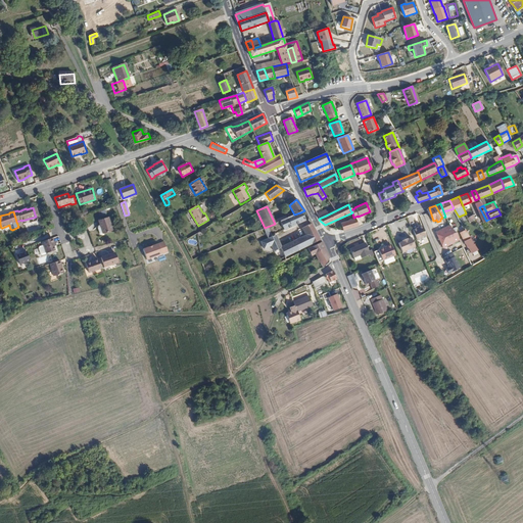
[(304,221),(300,212),(294,215),(279,222),(283,230),(304,221)]
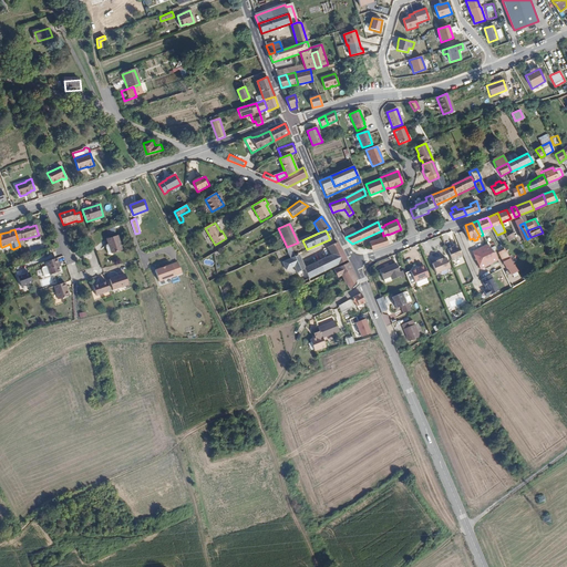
[(524,233),(516,237),(519,244),(527,239),(524,233)]
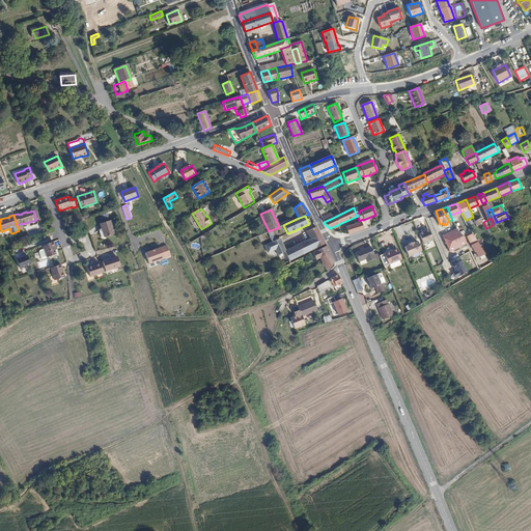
[(100,224),(103,230),(104,230),(106,238),(114,234),(110,221),(100,224)]
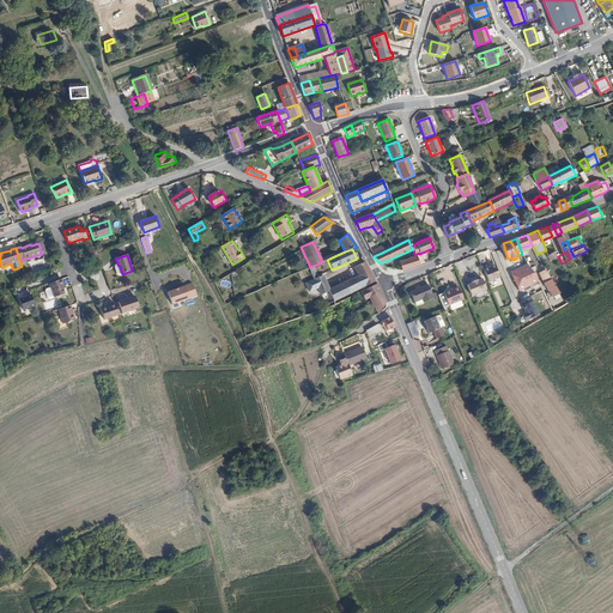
[(399,262),(402,271),(419,266),(419,265),(416,256),(399,262)]
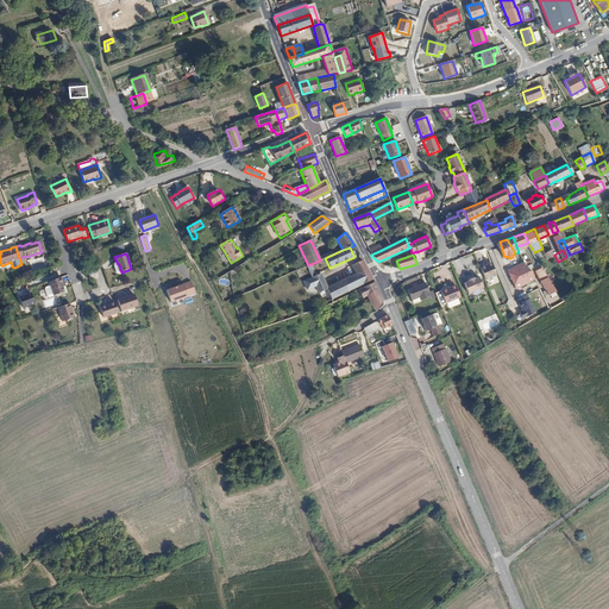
[(537,258),(525,263),(529,272),(531,271),(533,274),(544,269),(538,258),(537,258)]
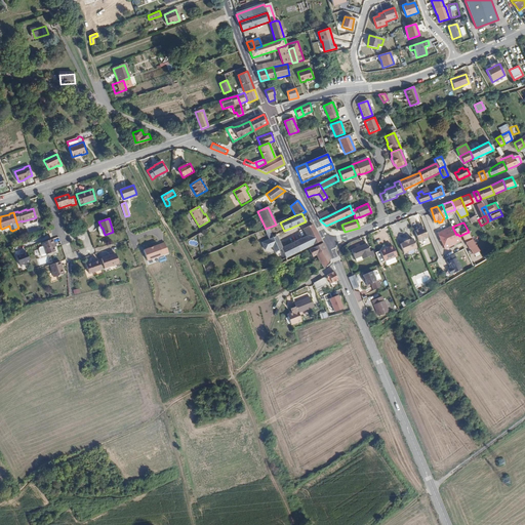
[(285,258),(321,241),(312,225),(303,229),(306,236),(282,248),(281,249),(285,258)]
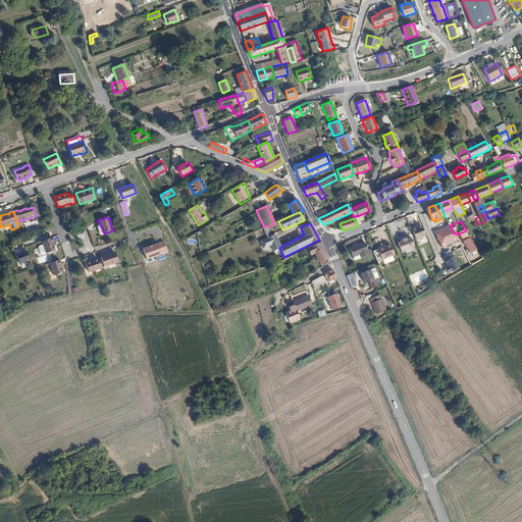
[(415,227),(412,228),(416,240),(425,236),(424,231),(421,224),(418,226),(416,227),(415,227)]
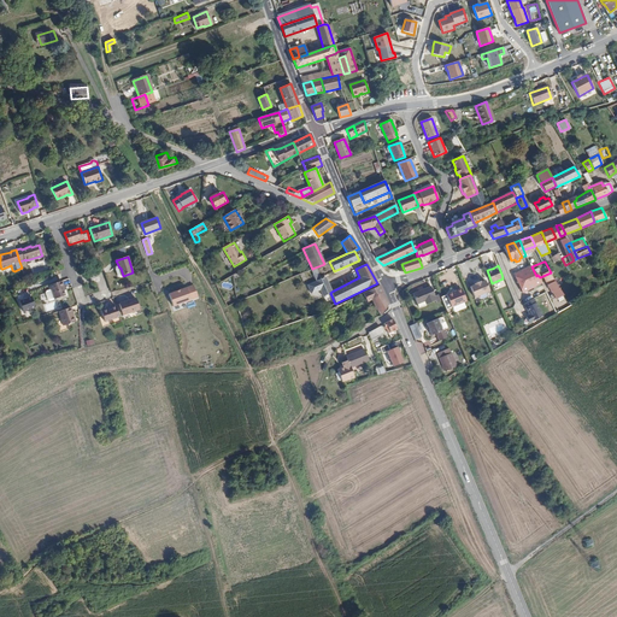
[(536,276),(532,266),(515,275),(523,293),(542,285),(538,275),(536,276)]
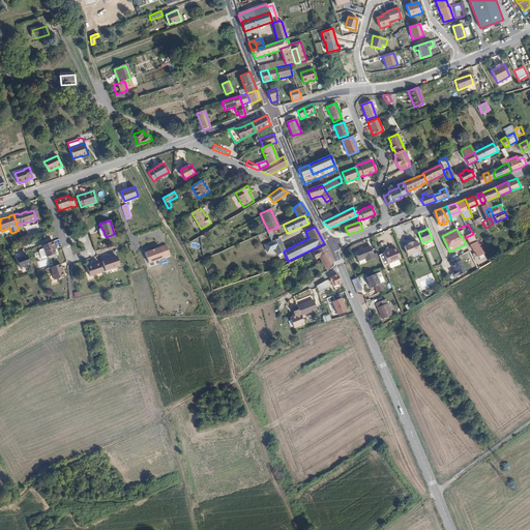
[(274,248),(282,245),(278,239),(271,242),(274,248)]
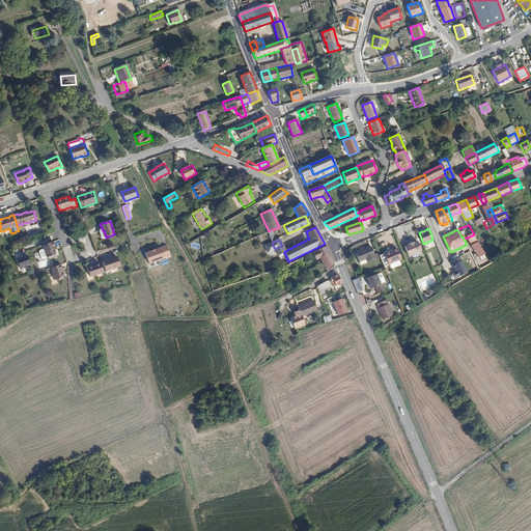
[(46,245),(43,245),(44,249),(47,257),(56,254),(55,250),(56,249),(55,247),(54,242),(46,245)]
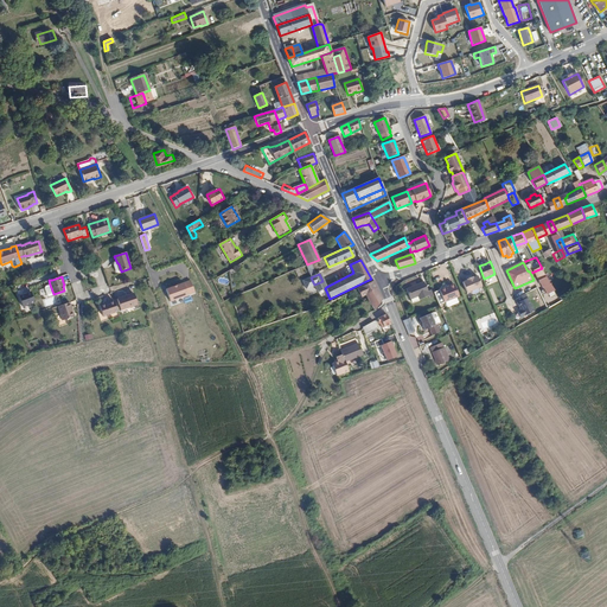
[(481,286),(478,276),(473,278),(473,276),(466,279),(467,280),(462,282),(466,293),(481,286)]
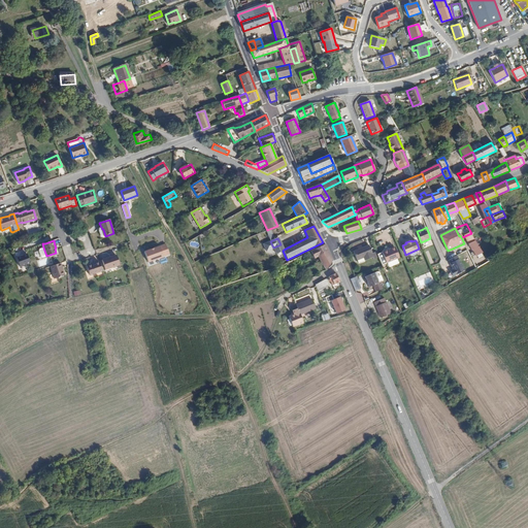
[(468,253),(480,246),(475,240),(466,245),(468,253)]
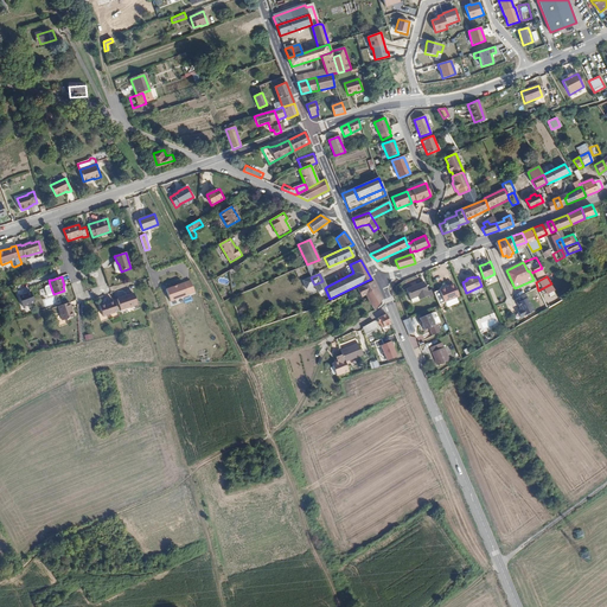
[(173,287),(166,289),(171,301),(196,293),(191,280),(178,285),(178,287),(173,288),(173,287)]
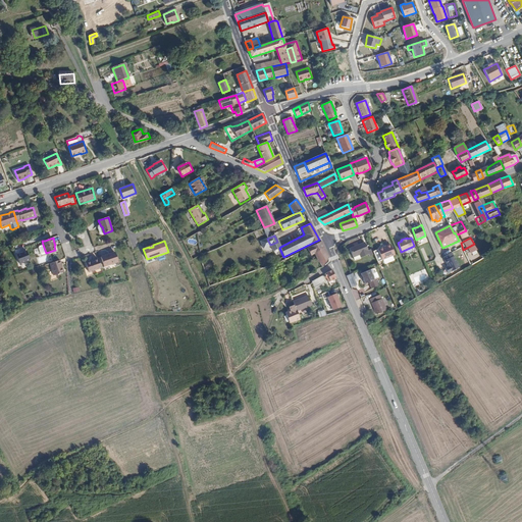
[(273,251),(279,248),(280,247),(277,242),(270,245),(273,251)]
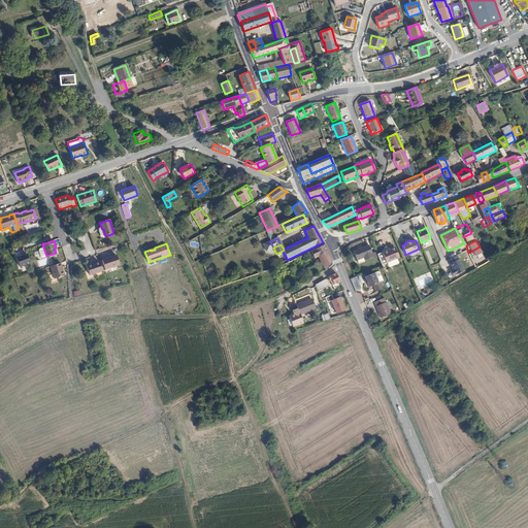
[(321,264),(325,270),(332,260),(325,244),(324,244),(310,252),(314,259),(318,257),(321,264)]
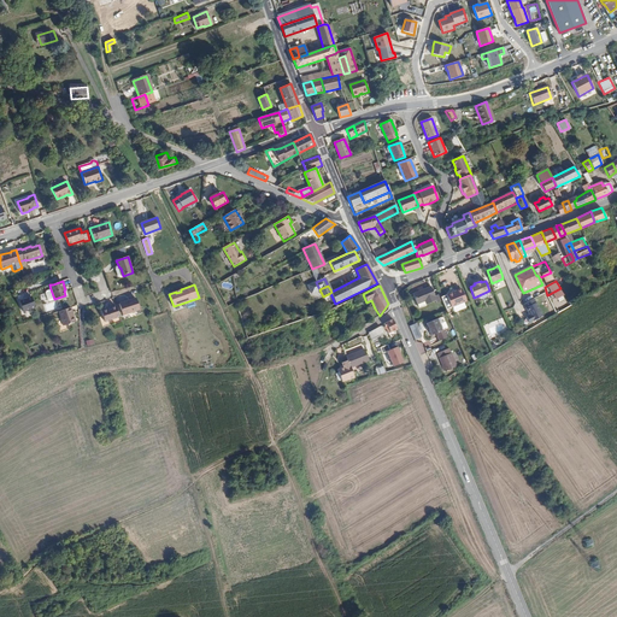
[(436,304),(444,301),(440,293),(436,294),(432,286),(413,293),(419,307),(435,301),(436,304)]
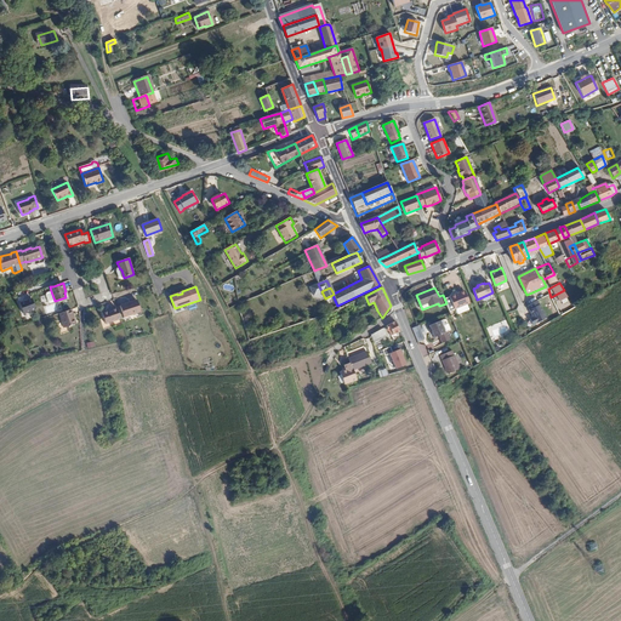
[(469,303),(465,290),(450,296),(455,309),(469,303)]
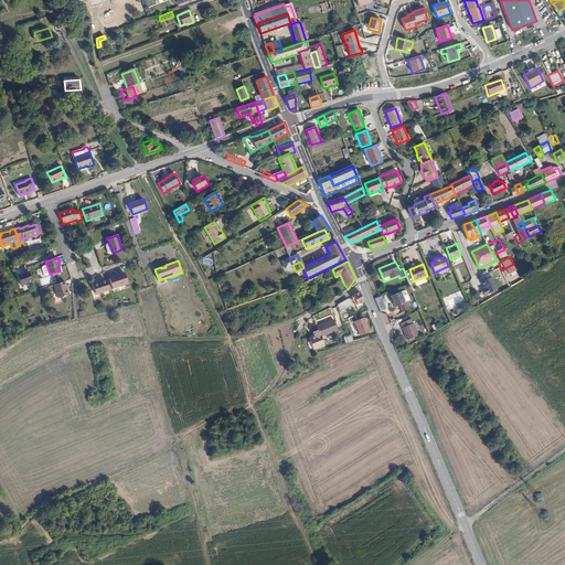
[(33,281),(30,272),(18,276),(22,286),(33,281)]
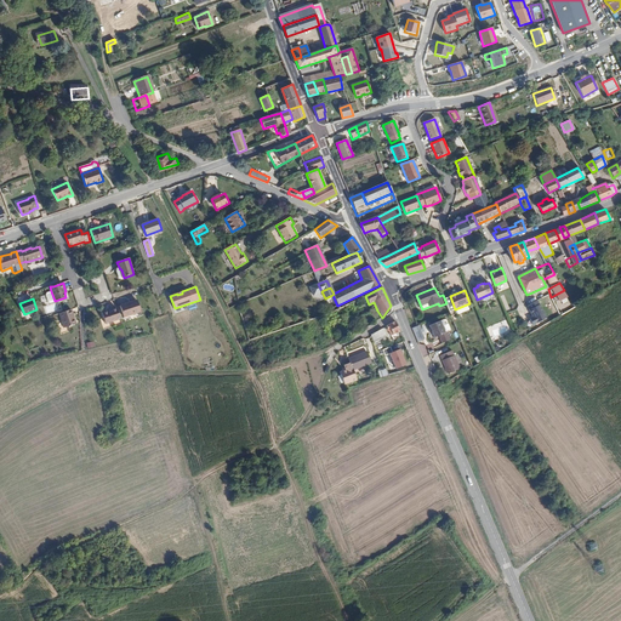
[(137,300),(120,306),(124,317),(141,312),(137,300)]
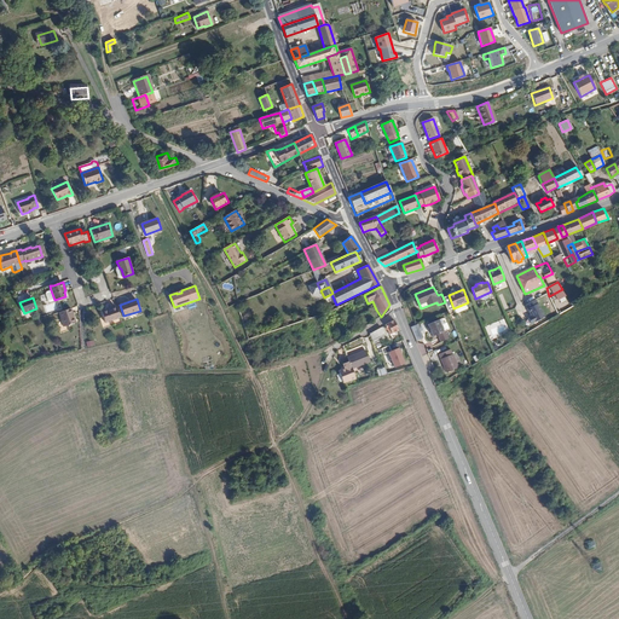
[(536,299),(526,304),(528,308),(527,308),(531,316),(527,318),(531,324),(544,317),(536,299)]
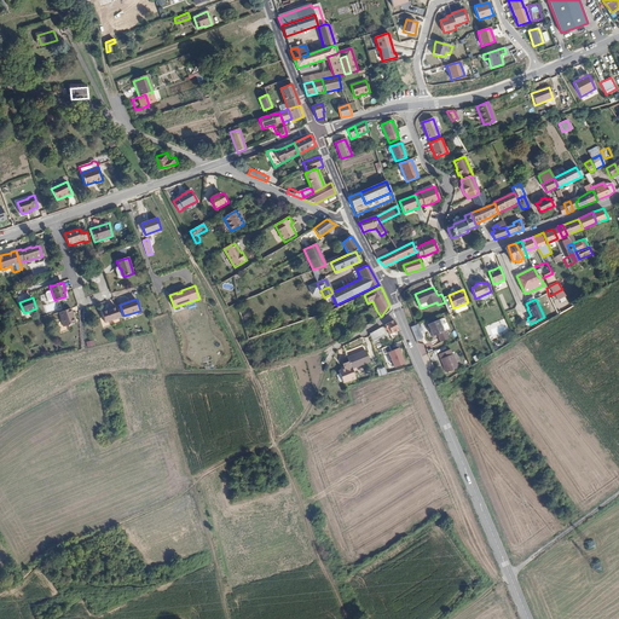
[(105,323),(120,318),(116,307),(113,308),(113,310),(109,311),(108,308),(102,311),(105,323)]
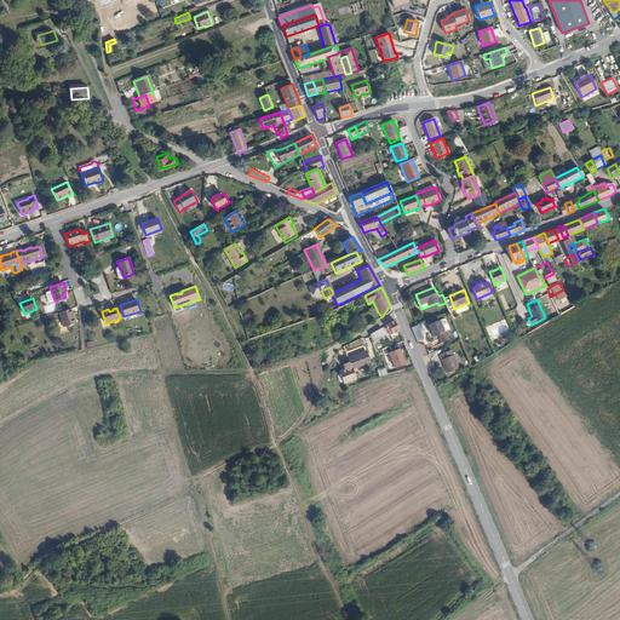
[(72,309),(59,313),(64,327),(76,323),(72,309)]
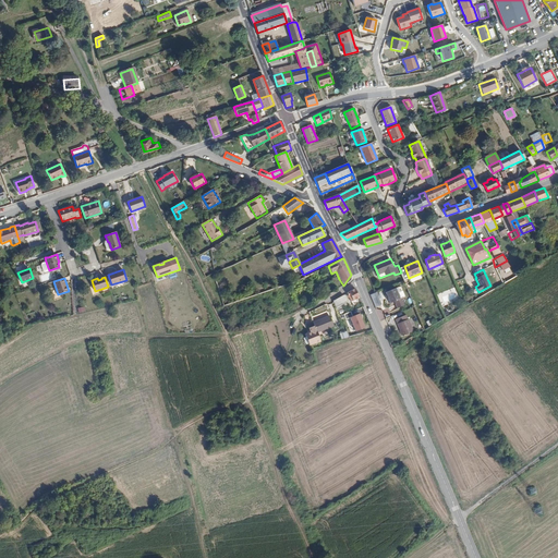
[(355,288),(350,291),(351,294),(350,295),(352,300),(359,296),(355,288)]
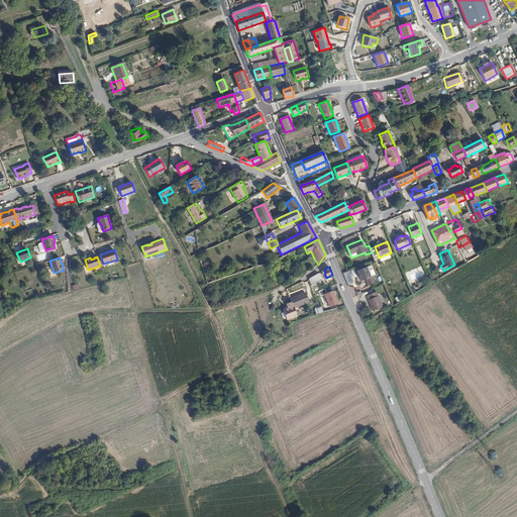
[(368,267),(357,271),(362,282),(372,277),(368,267)]
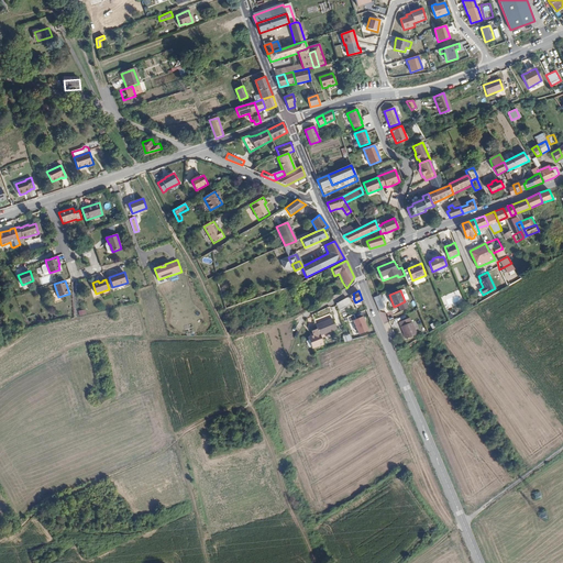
[(448,306),(461,300),(459,295),(445,299),(448,306)]
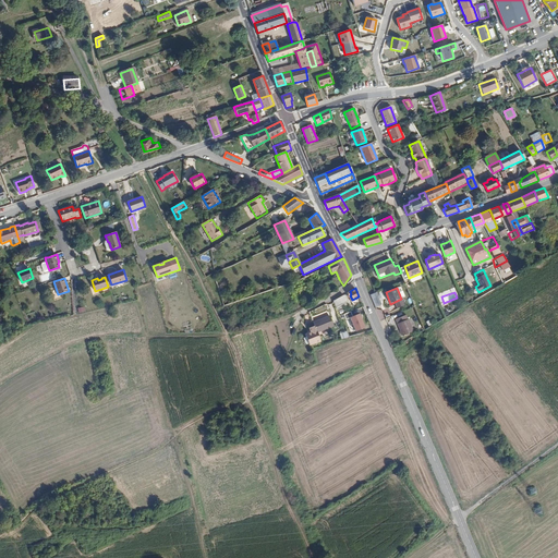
[(343,294),(334,301),(337,306),(342,303),(347,301),(343,294)]
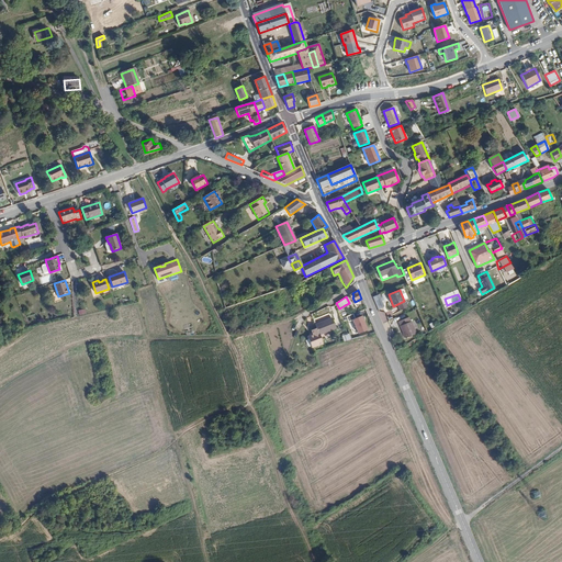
[(416,334),(409,316),(398,321),(405,338),(416,334)]
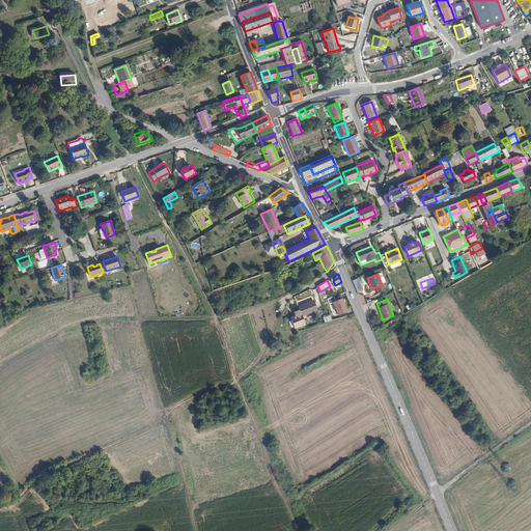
[(305,323),(303,316),(317,311),(313,301),(299,306),(300,310),(295,312),(296,315),(290,316),(294,326),(300,324),(300,325),(305,323)]
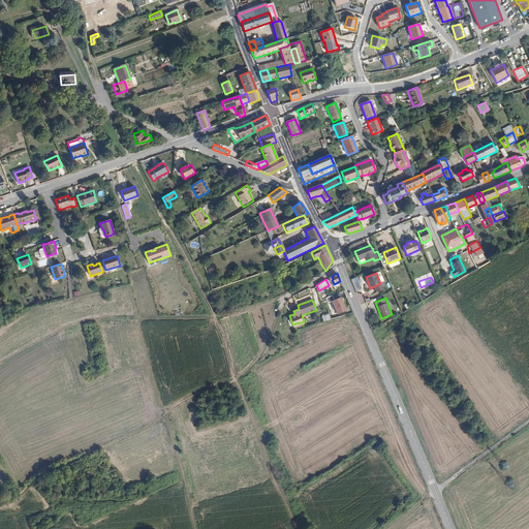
[(329,312),(331,319),(346,314),(344,307),(329,312)]
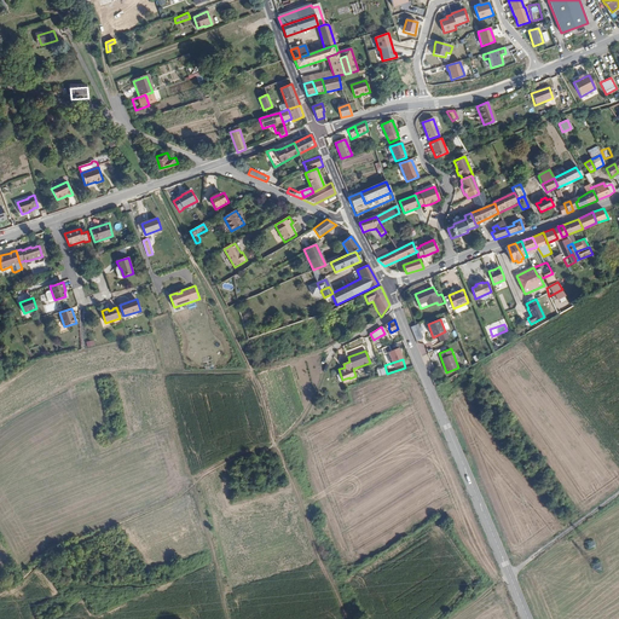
[(482,589),(480,584),(469,591),(473,596),(482,589)]
